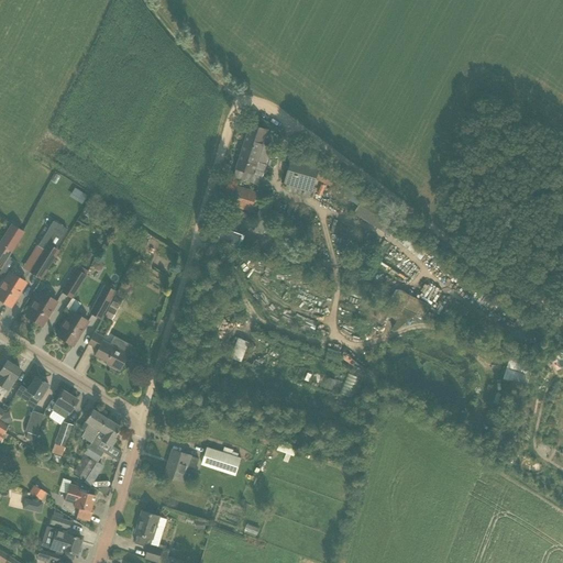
[(236,168),(255,174),(258,164),(266,167),(273,147),(264,144),(268,131),(250,125),(236,168)]
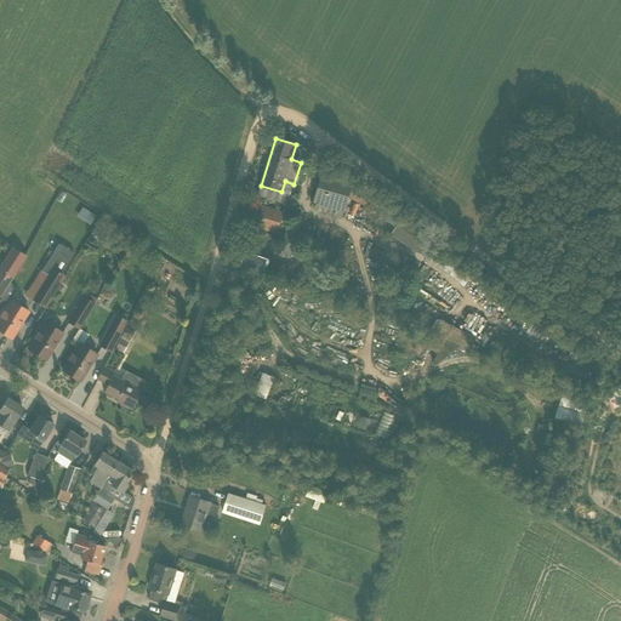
[(315,201),(343,210),(352,182),(324,174),(315,201)]
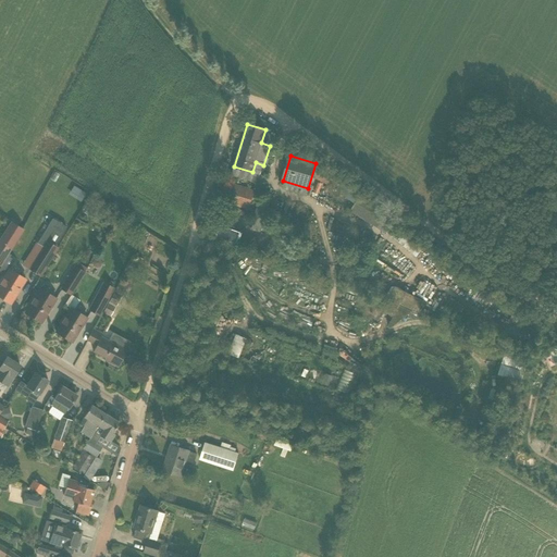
[(229,183),(223,201),(249,209),(255,192),(229,183)]
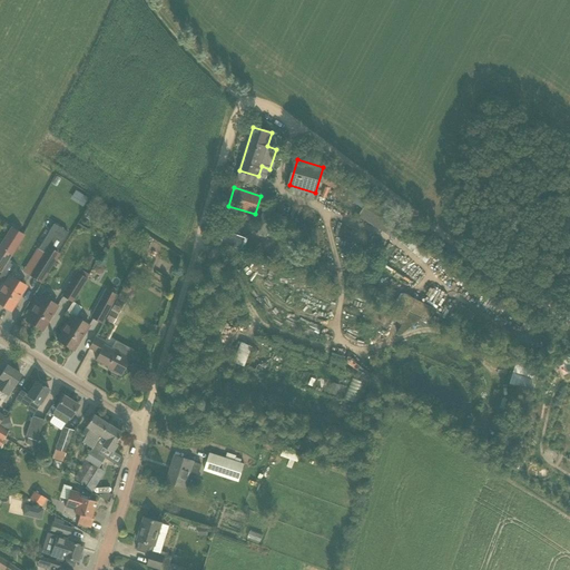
[(69,198),(82,206),(87,197),(74,189),(69,198)]
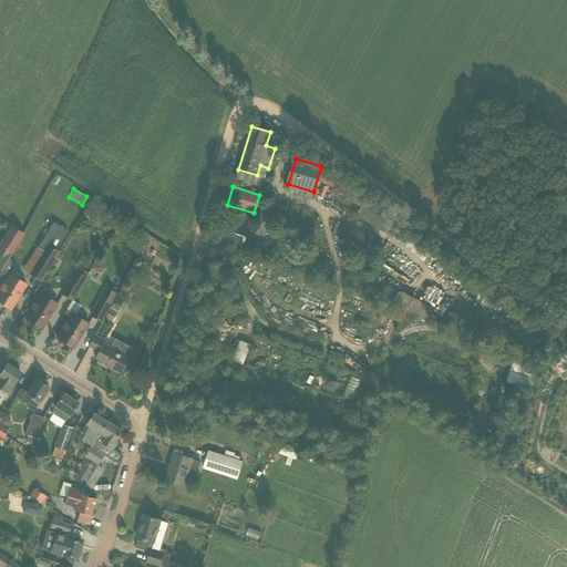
[(360,205),(354,216),(385,230),(391,219),(360,205)]
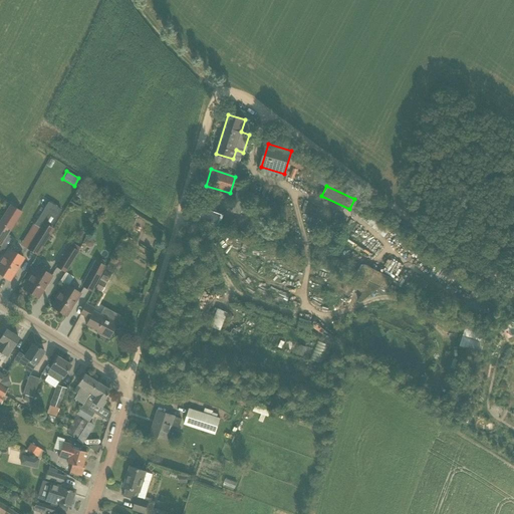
[(36,254),(52,229),(50,227),(61,210),(48,202),(34,225),(40,228),(27,249),(36,254)]
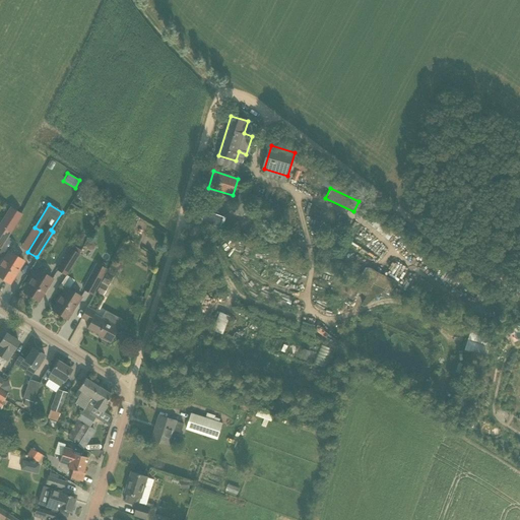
[(0,247),(1,248),(10,233),(0,225),(0,247)]
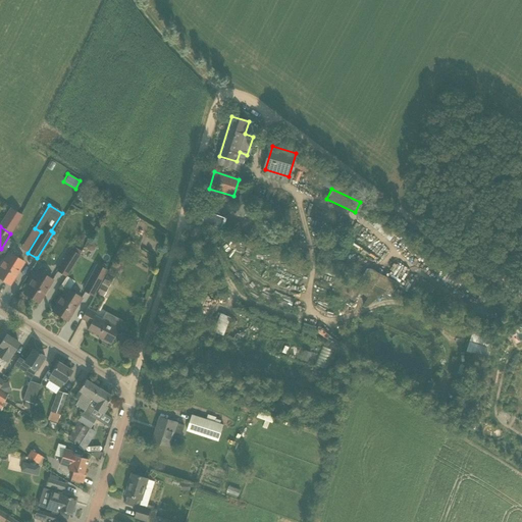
[(81,251),(73,247),(57,271),(65,276),(81,251)]
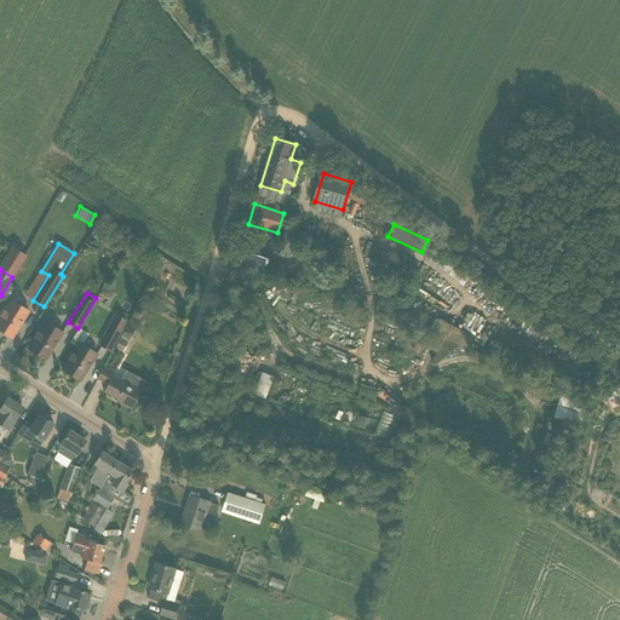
[(0,331),(5,334),(11,338),(28,311),(11,300),(5,310),(4,309),(0,314),(0,331)]
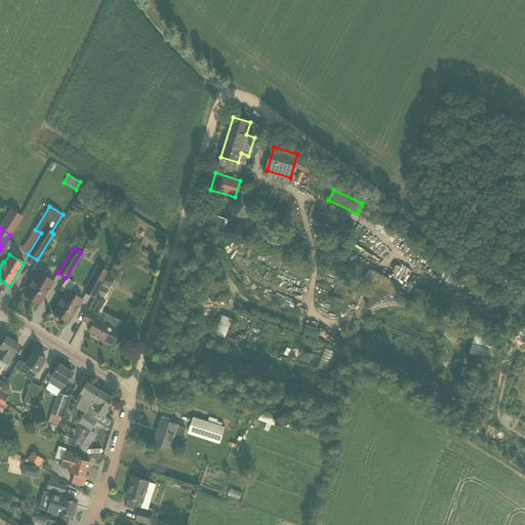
[(107,271),(98,267),(84,292),(93,297),(107,271)]
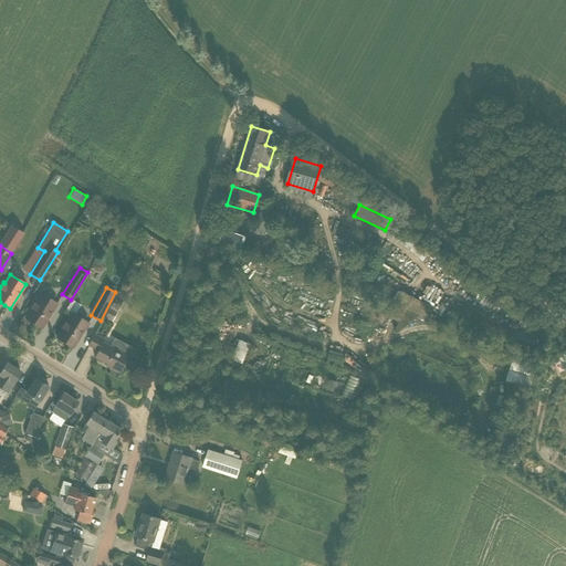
[(390,316),(397,320),(395,327),(406,332),(413,314),(423,318),(430,303),(400,292),(390,316)]
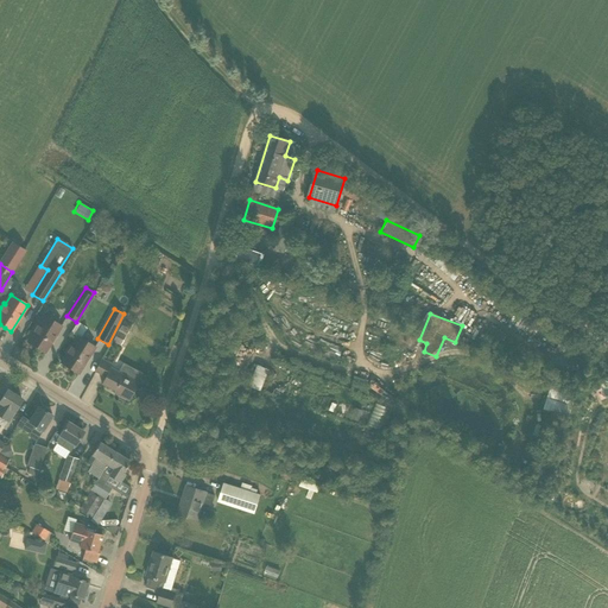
[(27,342),(38,348),(44,353),(61,327),(44,315),(38,324),(37,324),(32,331),(33,333),(27,342)]
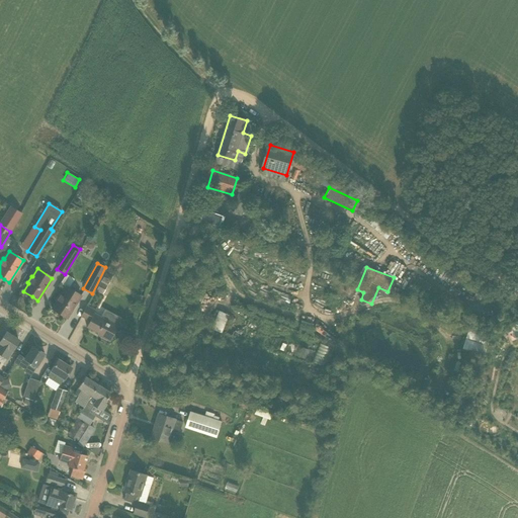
[(101,281),(107,285),(112,276),(106,272),(101,281)]
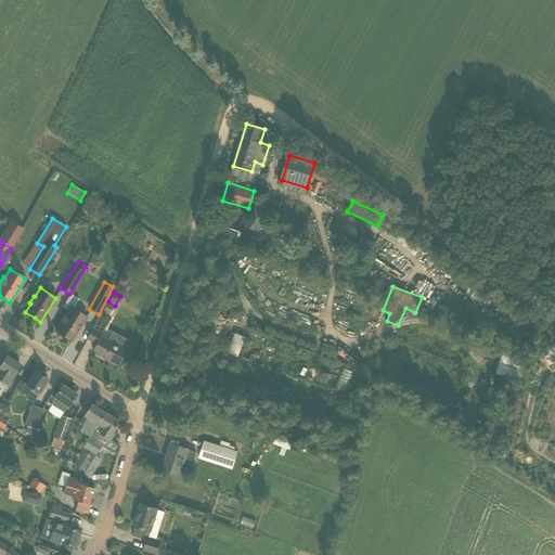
[(115,306),(108,301),(103,311),(111,315),(115,306)]
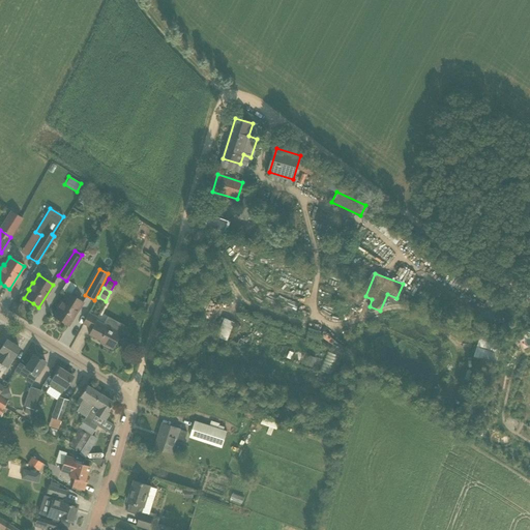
[(53,316),(68,326),(83,302),(67,293),(62,301),(61,300),(57,307),(58,308),(53,316)]
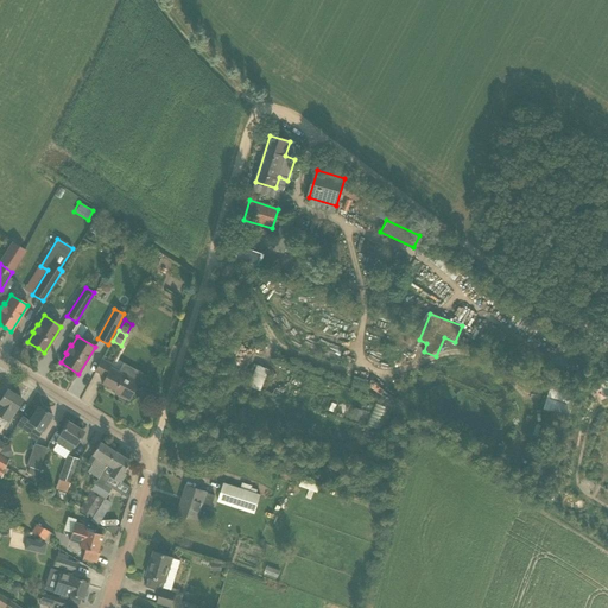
[(95,372),(96,372),(105,377),(101,384),(120,394),(119,396),(128,401),(139,384),(111,368),(112,365),(102,360),(95,372)]
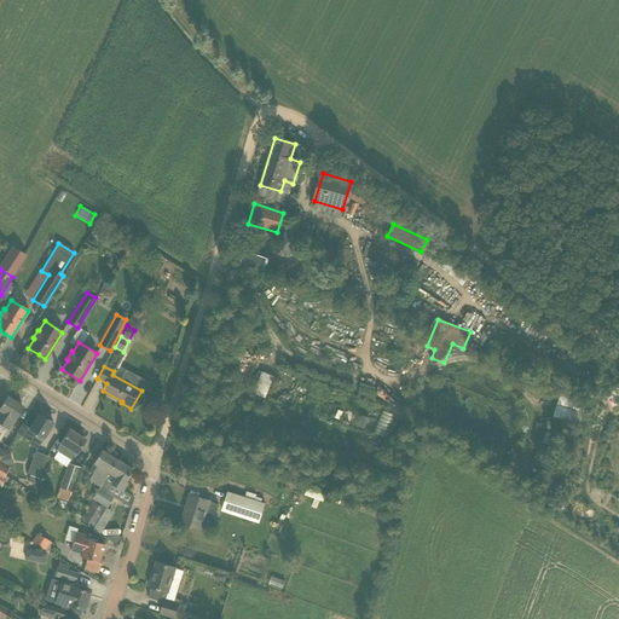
[(0,431),(4,434),(7,432),(22,406),(7,397),(0,408),(0,431)]
